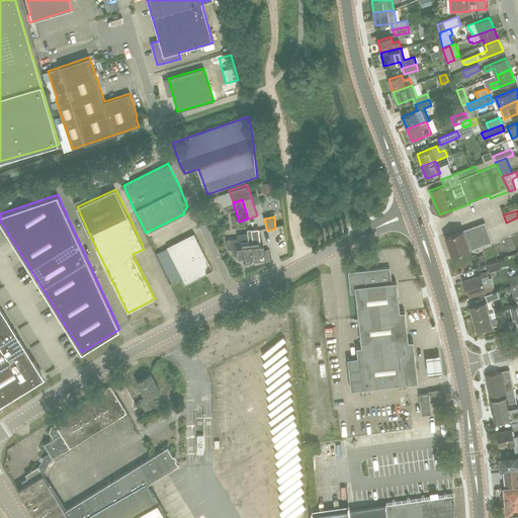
[(446,237),(452,256),(492,242),(485,223),(446,237)]
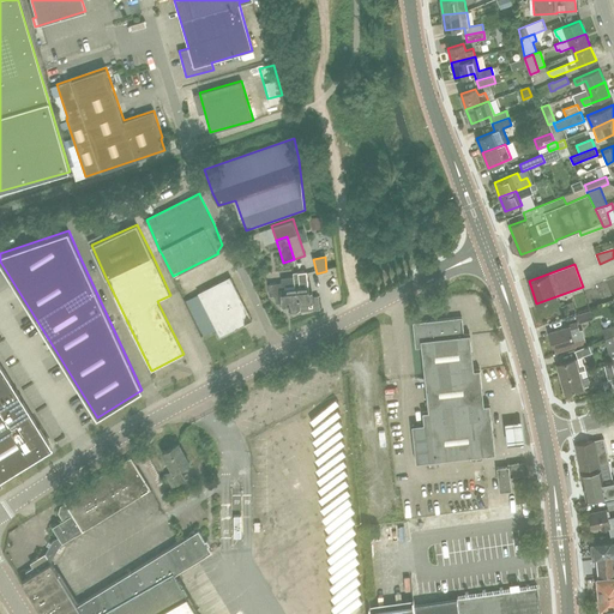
[(308,292),(306,271),(294,272),(294,277),(295,288),(298,288),(300,308),(300,311),(319,308),(318,298),(312,298),(312,292),(308,292)]
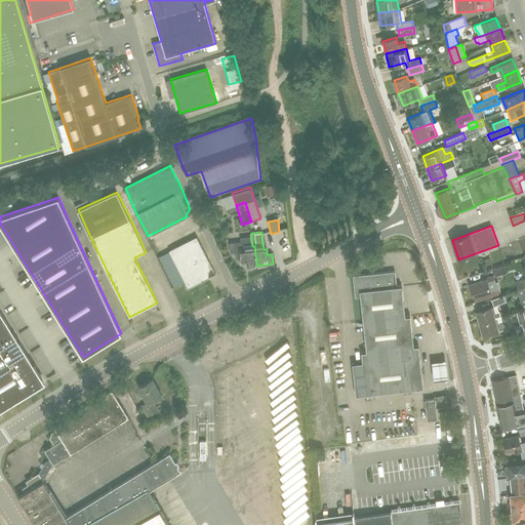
[(169,250),(188,287),(215,273),(197,236),(169,250)]
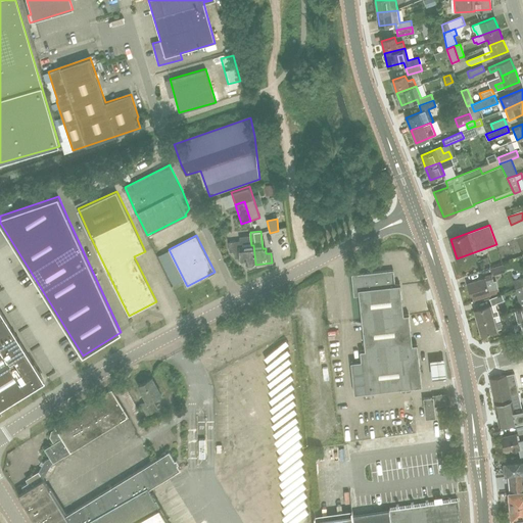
[(255,263),(253,245),(251,245),(250,236),(241,237),(241,240),(229,242),(230,251),(234,251),(235,257),(241,257),(241,262),(246,260),(246,264),(255,263)]
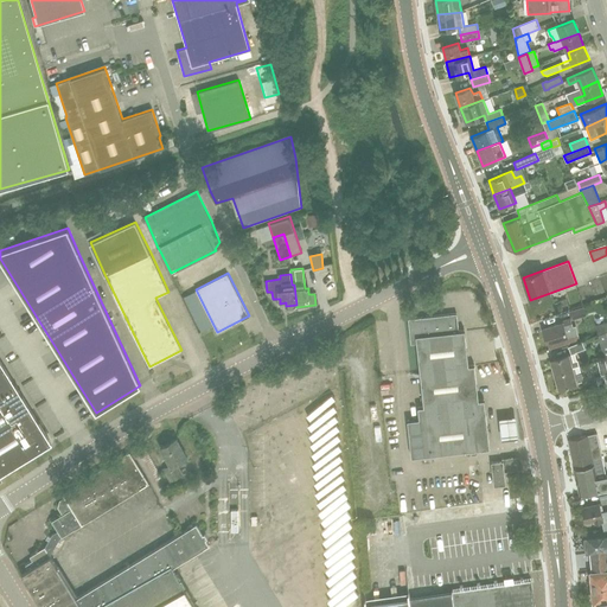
[(586,315),(583,307),(569,311),(572,320),(586,315)]
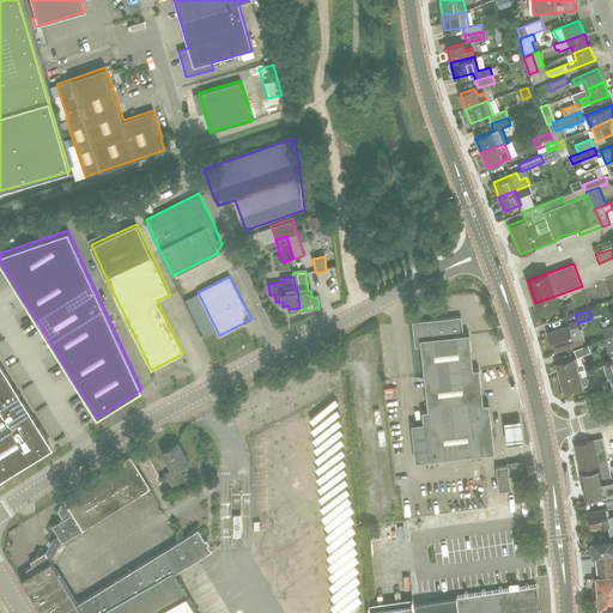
[(463,341),(463,334),(461,316),(412,322),(414,347),(422,346),(463,341)]
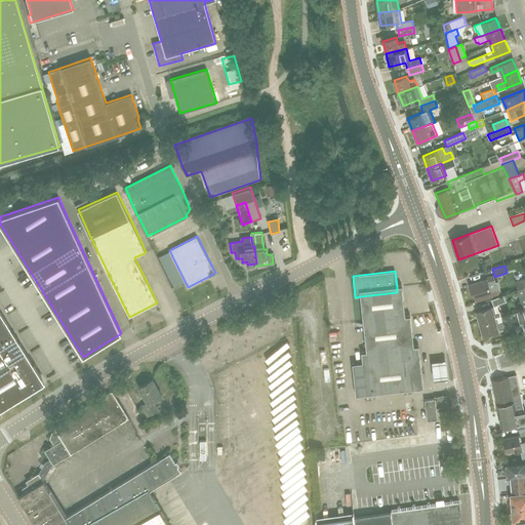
[(491,295),(490,292),(500,290),(497,282),(494,282),(492,277),(484,279),(485,280),(470,285),(474,300),(491,295)]
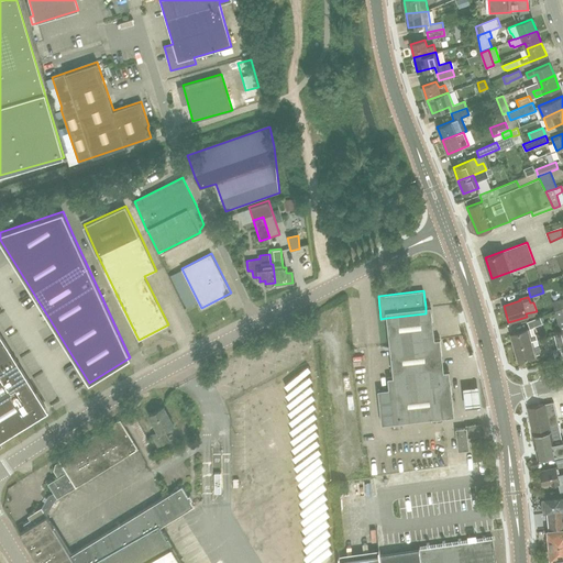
[(562,298),(552,301),(554,310),(561,308),(562,307),(562,298)]
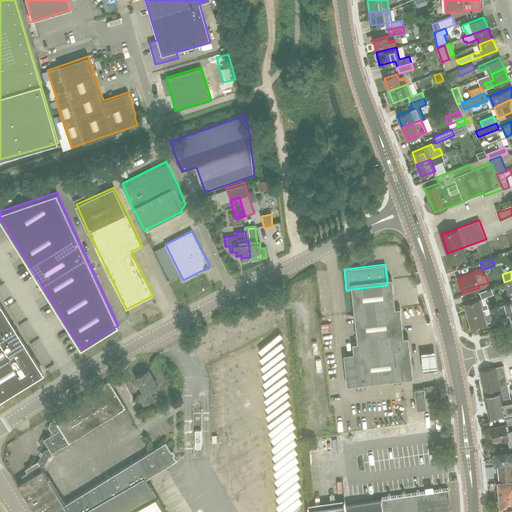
[(354,313),(395,308),(392,278),(387,279),(387,285),(352,289),(354,313)]
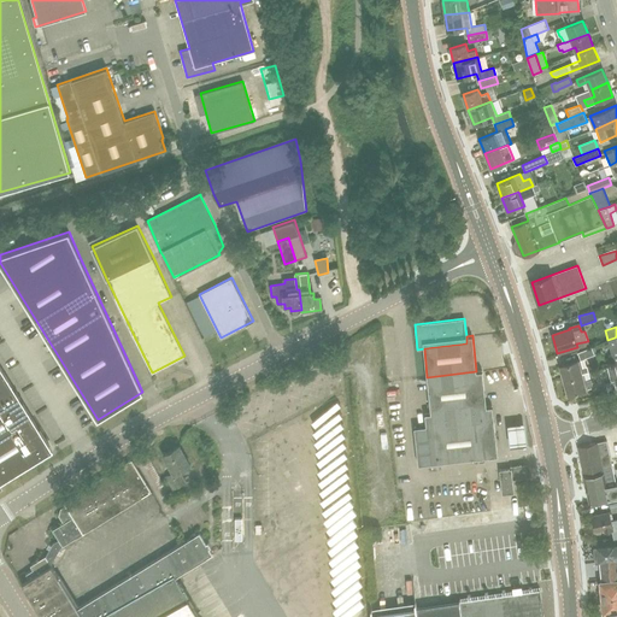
[(564,380),(585,374),(583,374),(588,372),(587,366),(583,368),(581,359),(594,354),(592,347),(577,353),(580,359),(559,365),(564,380)]
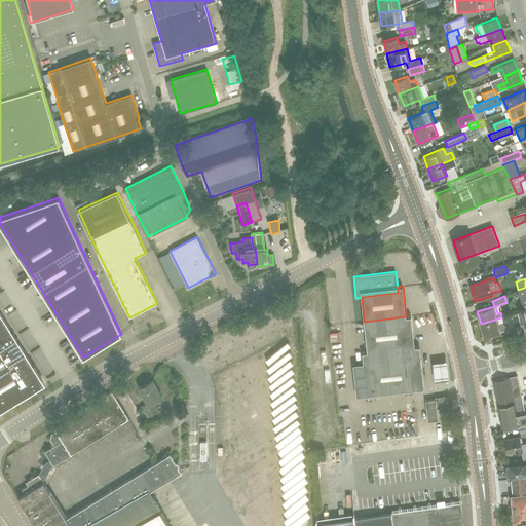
[(327,307),(328,324),(341,324),(341,307),(327,307)]
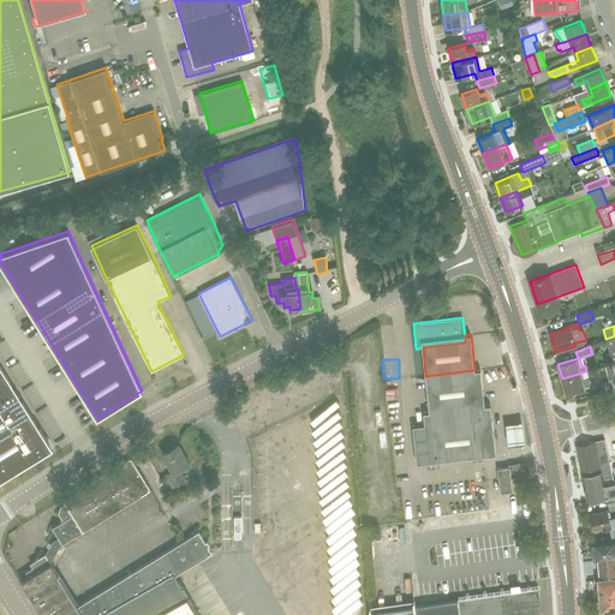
[(0,478),(51,448),(0,365),(0,478)]
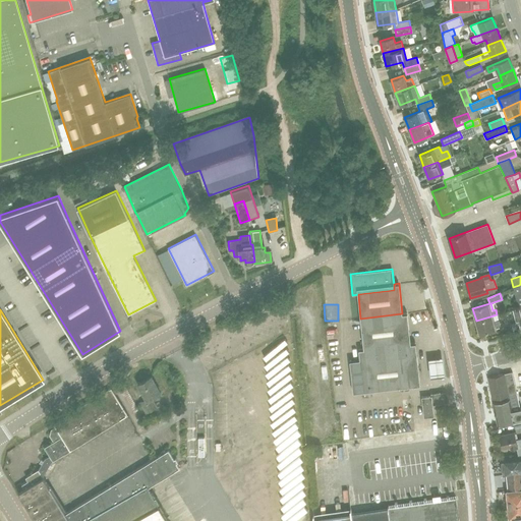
[(407,313),(402,313),(360,319),(363,349),(358,349),(360,361),(350,362),(353,393),(420,385),(416,343),(410,344),(407,313)]
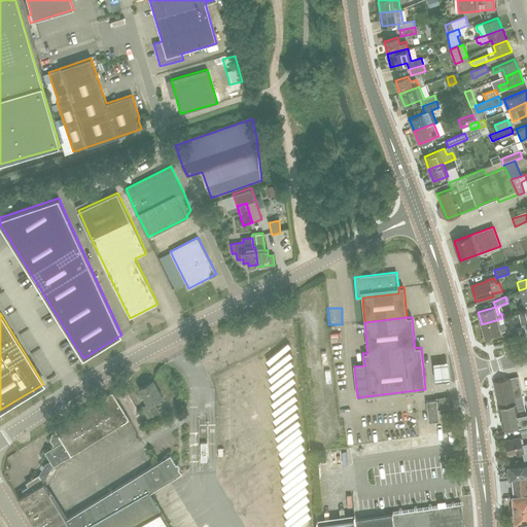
[(500,325),(499,319),(482,324),(485,337),(506,330),(504,324),(500,325)]
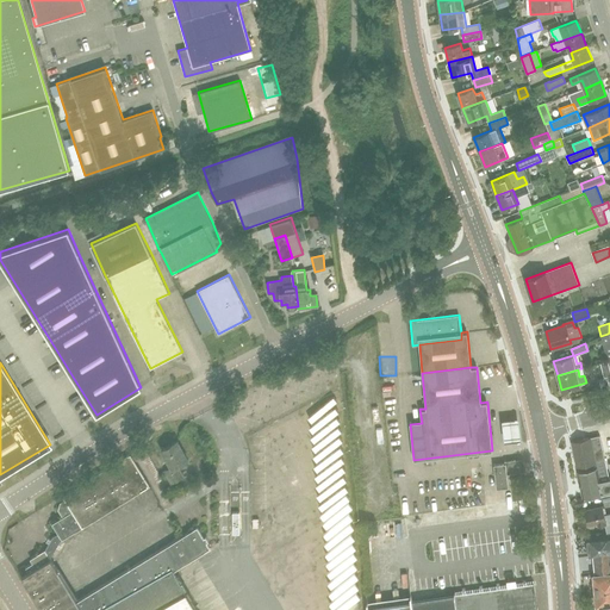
[(521,417),(504,418),(506,440),(523,437),(521,417)]
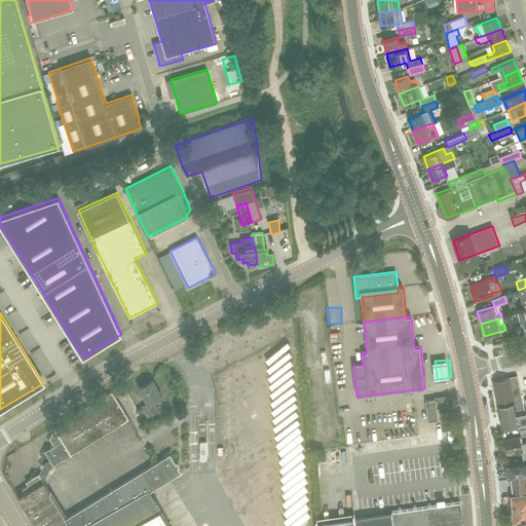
[(497,403),(514,399),(522,397),(517,375),(509,377),(492,380),(497,403)]
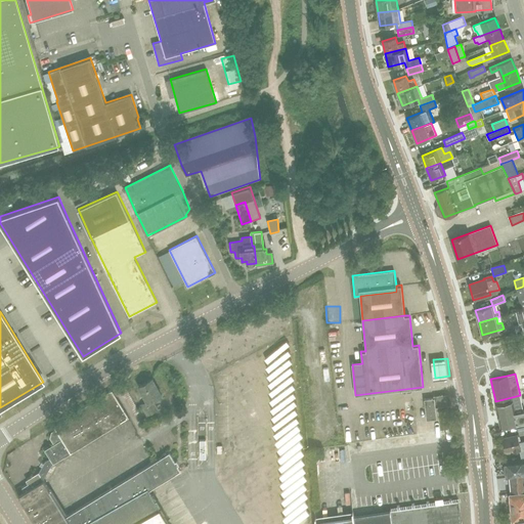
[(161,394),(151,379),(138,386),(147,400),(141,404),(147,415),(158,408),(151,399),(161,394)]
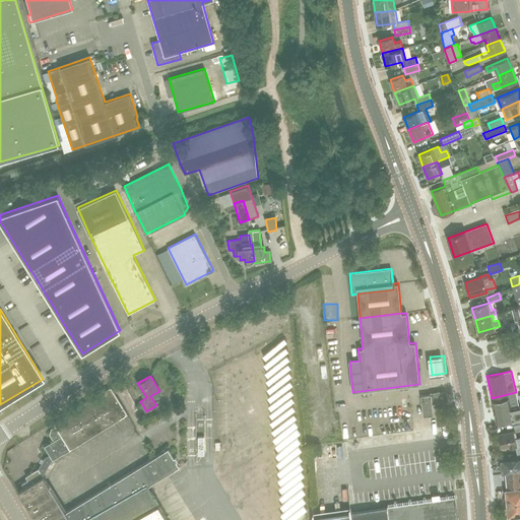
[(24,486),(19,491),(19,492),(33,512),(34,515),(37,519),(168,519),(158,505),(148,486),(180,467),(176,462),(178,461),(176,457),(174,458),(169,449),(66,512),(45,477),(43,475),(51,461),(53,460),(127,413),(111,387),(67,413),(53,423),(56,428),(54,429),(53,436),(55,439),(44,446),(49,454),(45,457),(38,467),(26,475),(29,480),(23,484),(24,486)]
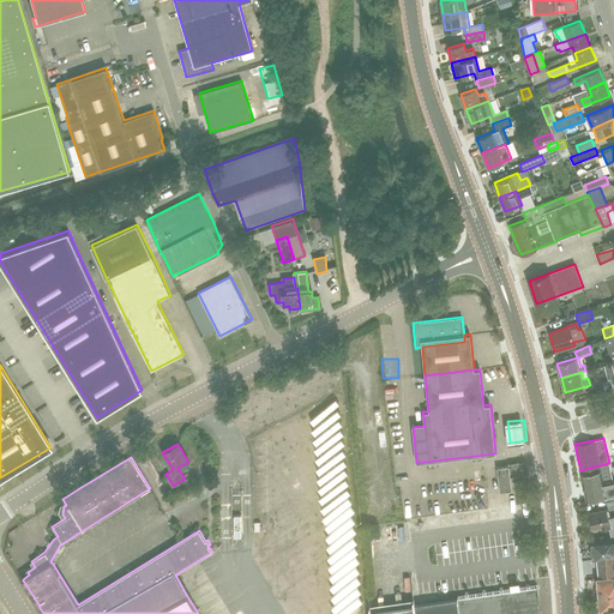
[(523,464),(509,465),(497,467),(499,491),(511,489),(510,476),(525,475),(524,467),(523,464)]
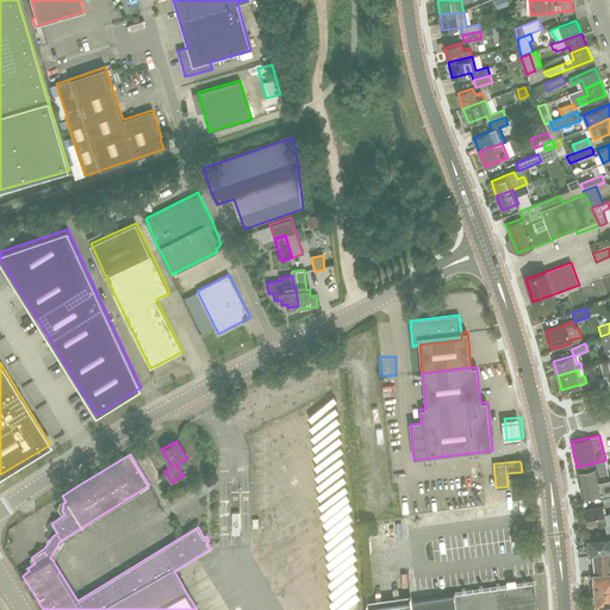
[(609,478),(599,480),(596,462),(577,467),(578,472),(583,497),(609,491),(609,478)]
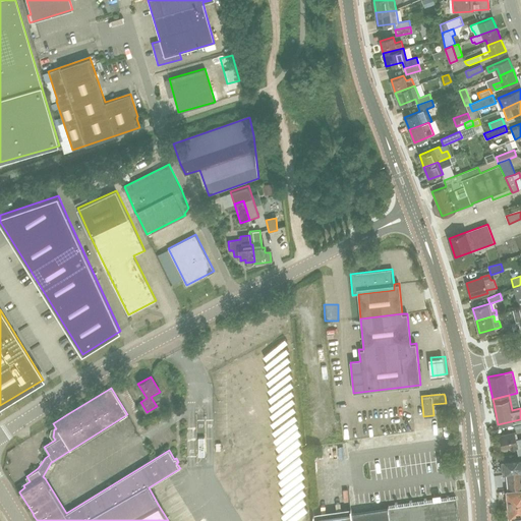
[(515,431),(500,435),(503,447),(511,446),(511,448),(517,446),(518,450),(520,449),(520,438),(516,440),(515,431)]
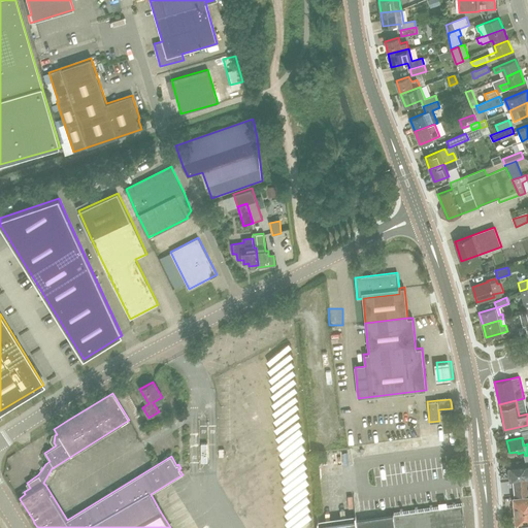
[(527,463),(508,465),(510,482),(514,482),(514,481),(527,479),(527,463)]
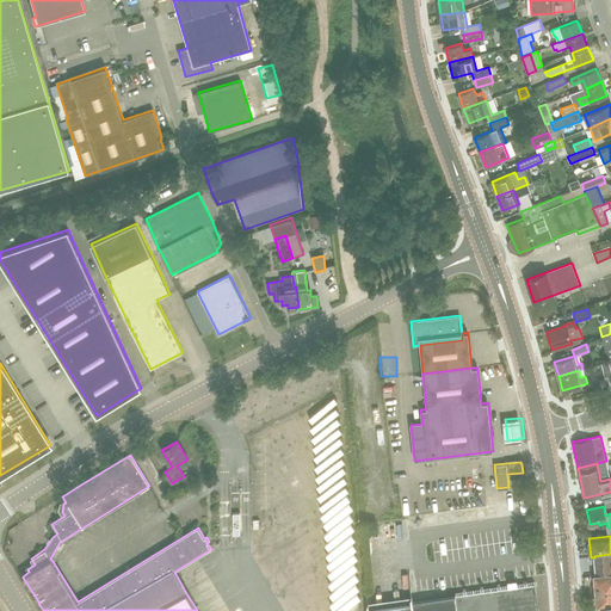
[(610,554),(594,556),(594,557),(596,575),(610,573),(610,554)]
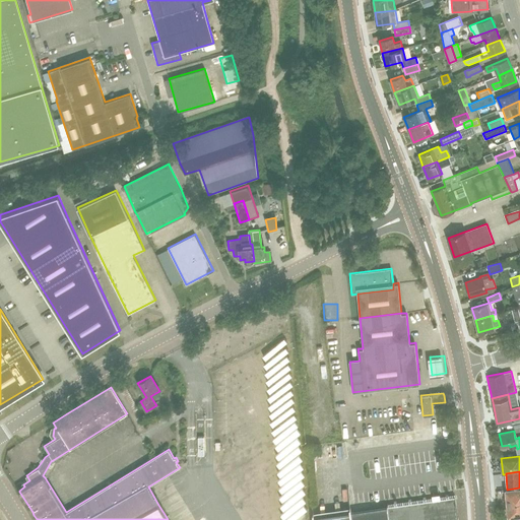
[(519,502),(519,488),(507,490),(506,490),(507,503),(519,502)]
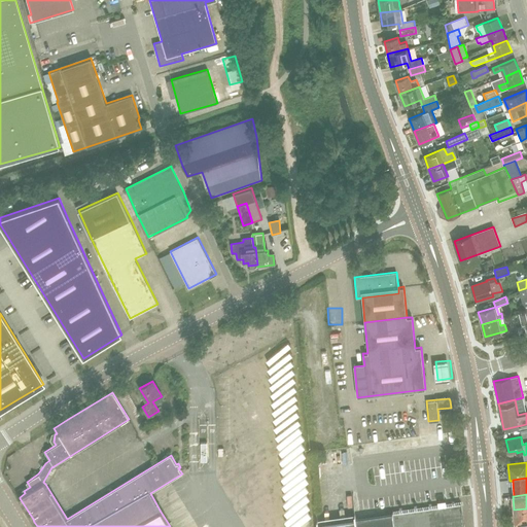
[(463,526),(461,504),(317,524),(317,526),(463,526)]
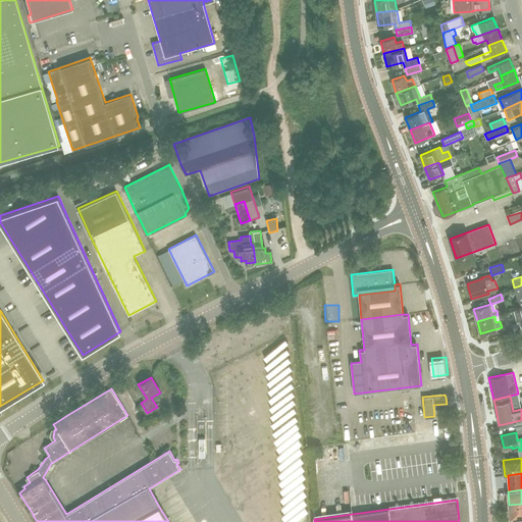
[(521,504),(509,505),(511,518),(521,517),(521,504)]
